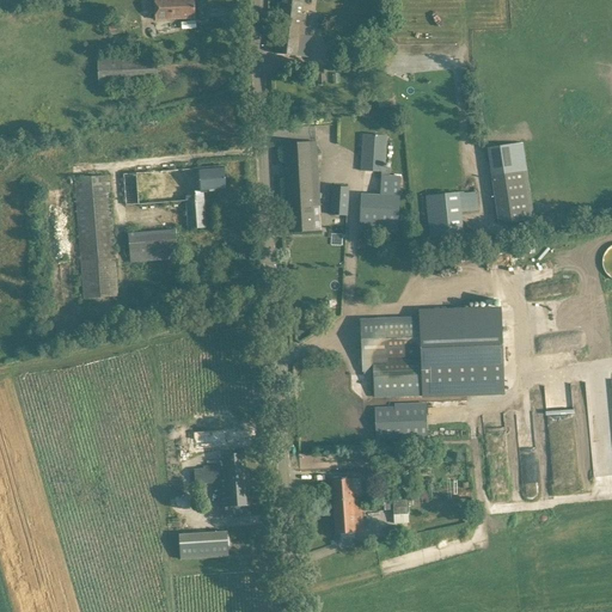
[(154,0),(154,8),(155,20),(183,18),(195,18),(194,0),(154,0)]
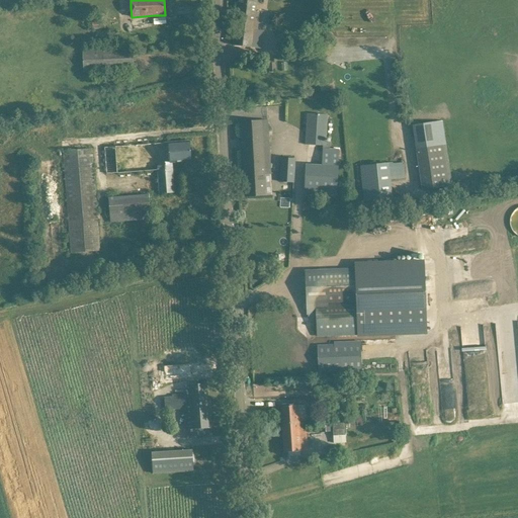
[(238,0),(233,46),(243,47),(260,49),(262,32),(252,31),(256,0),(238,0)]
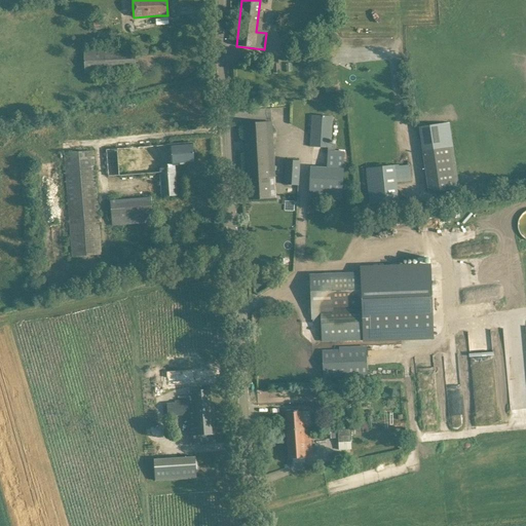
[(94,19),(94,31),(107,30),(107,17),(94,19)]
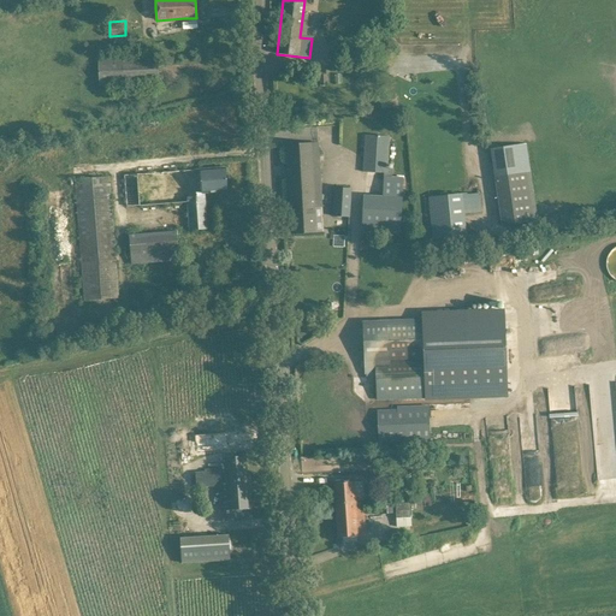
[(98,59),(99,86),(159,83),(158,57),(98,59)]
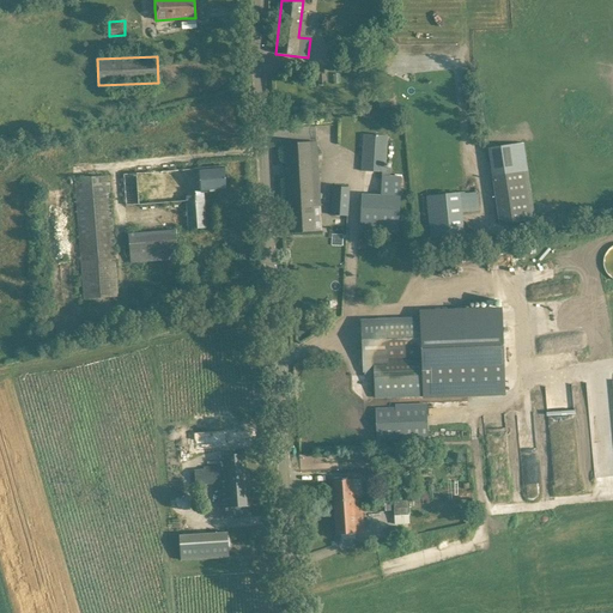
[(378,96),(378,99),(380,110),(396,108),(394,97),(394,95),(378,96)]
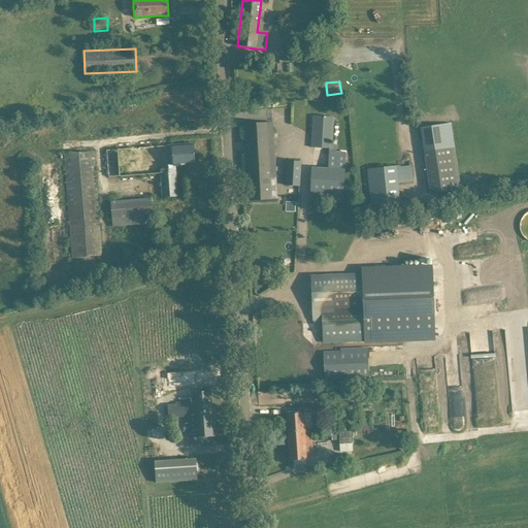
[(311,133),(310,149),(332,150),(332,140),(333,118),(312,116),(311,133)]
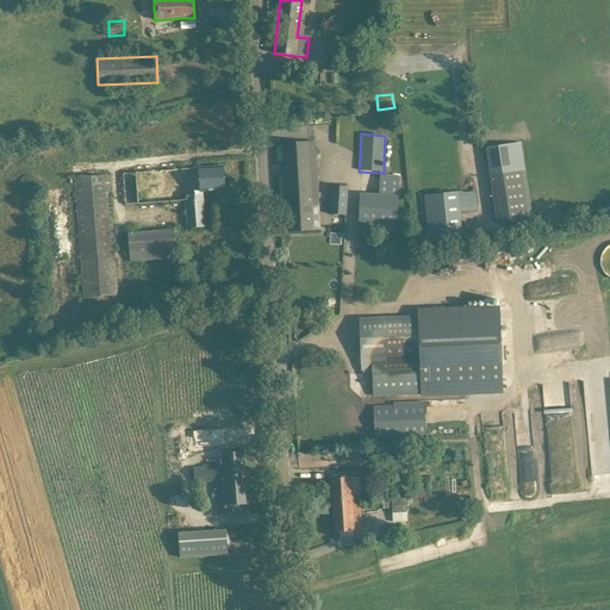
[(315,142),(297,143),(285,144),(290,231),(302,231),(312,231),(311,206),(318,206),(315,142)]
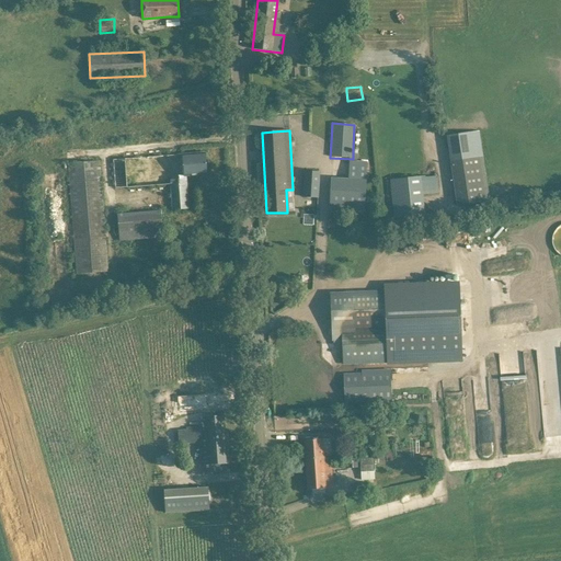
[(478,130),(446,136),(450,162),(457,206),(489,202),(482,158),(478,130)]
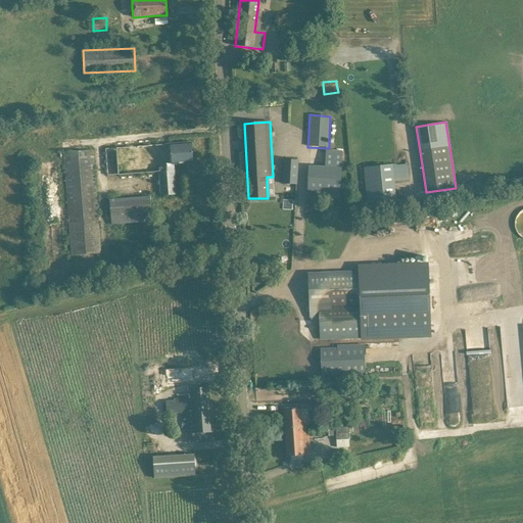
[(107,176),(117,175),(119,176),(159,173),(160,196),(176,195),(174,164),(193,162),(191,142),(181,143),(105,149),(107,176)]
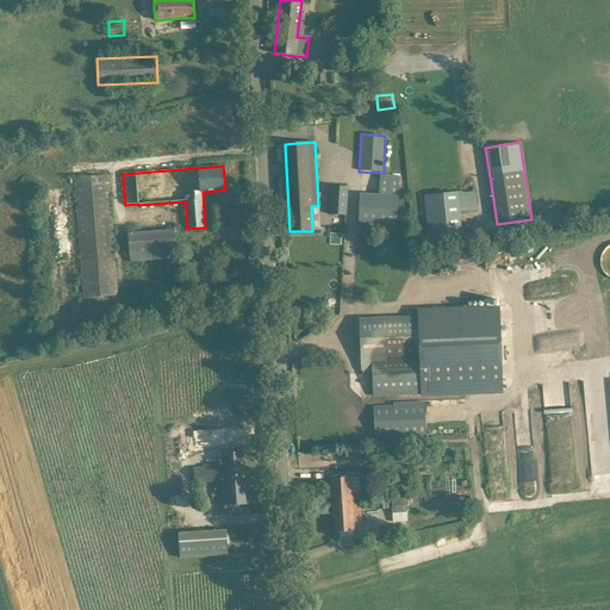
[(75,178),(83,298),(117,296),(109,175),(75,178)]
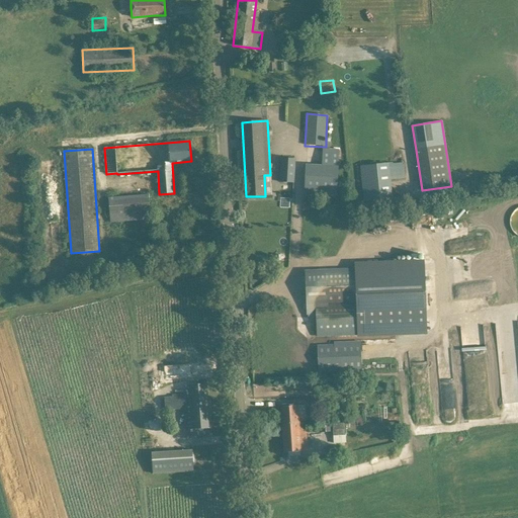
[(306,166),(304,196),(336,198),(339,150),(322,149),(321,166),(306,166)]
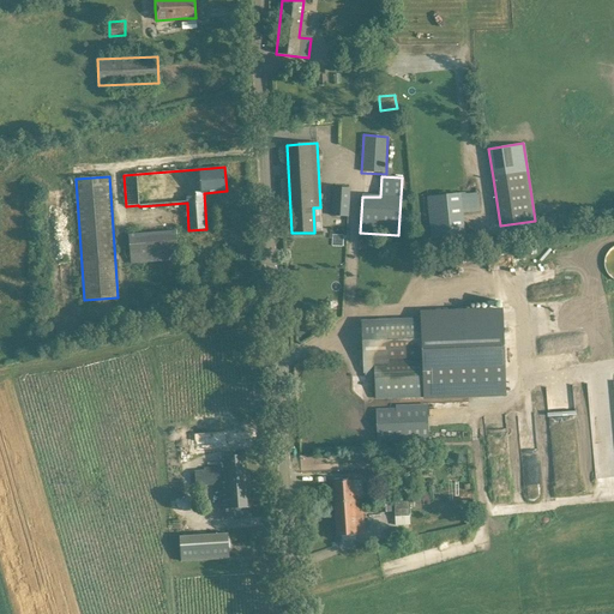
[(332,187),(331,217),(348,217),(350,188),(332,187)]
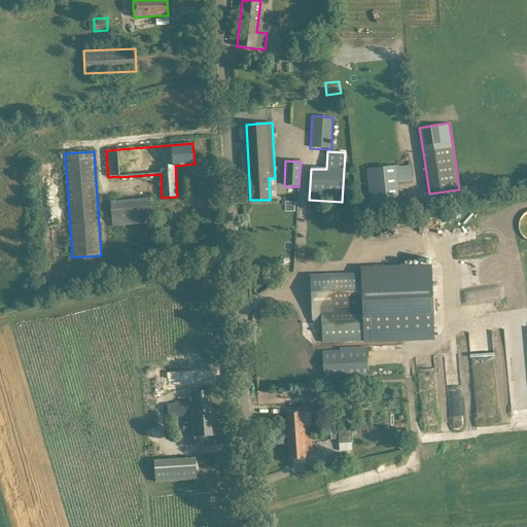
[(395,166),(366,169),(370,205),(398,202),(397,182),(395,166)]
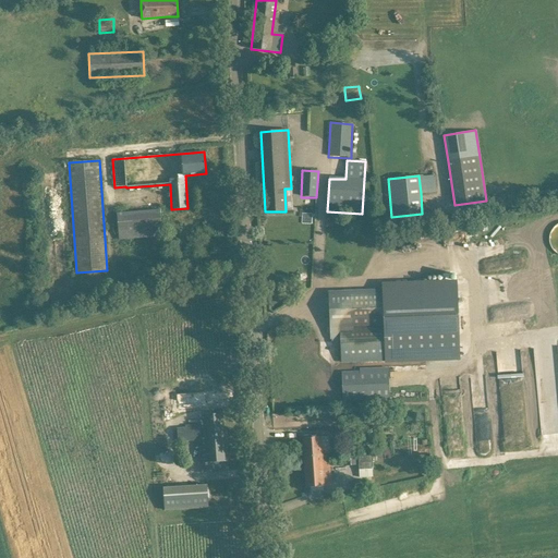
[(118,214),(119,240),(162,237),(160,210),(118,214)]
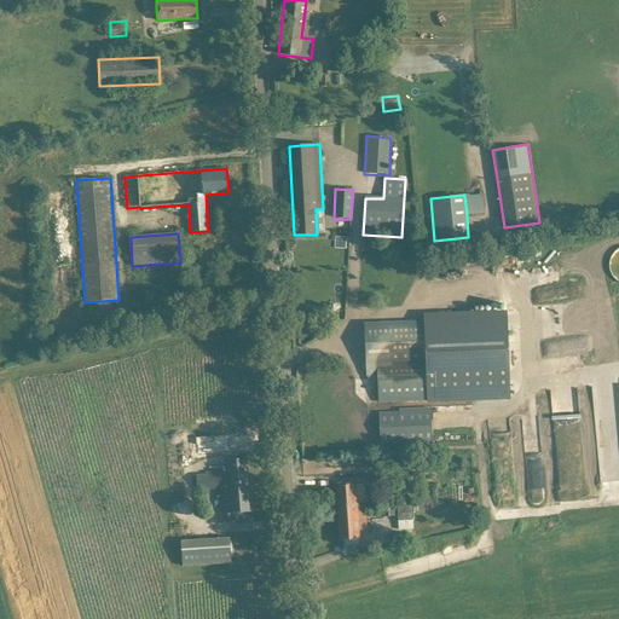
[(423,313),(423,320),(364,323),(366,377),(377,376),(379,401),(434,400),(470,399),(510,398),(507,311),(423,313)]
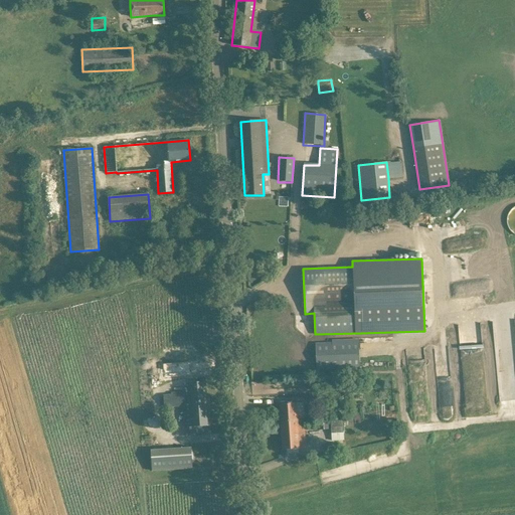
[(316,369),(347,368),(359,367),(358,339),(332,340),(332,344),(315,344),(316,369)]
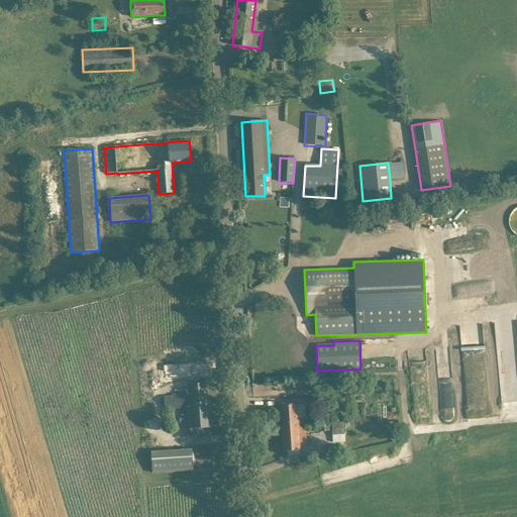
[(364,381),(318,383),(319,394),(364,392),(364,381)]
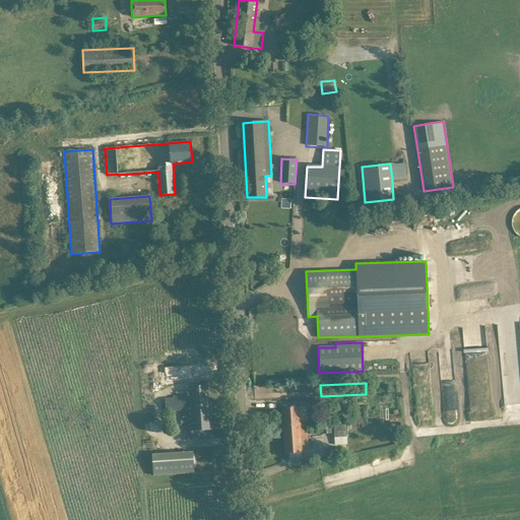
[(173,398),(165,399),(165,401),(166,411),(174,410),(181,410),(181,409),(182,409),(182,408),(184,408),(185,410),(186,432),(192,431),(192,438),(201,438),(211,437),(209,408),(207,385),(198,386),(190,386),(191,399),(184,399),(184,396),(173,396),(173,398)]
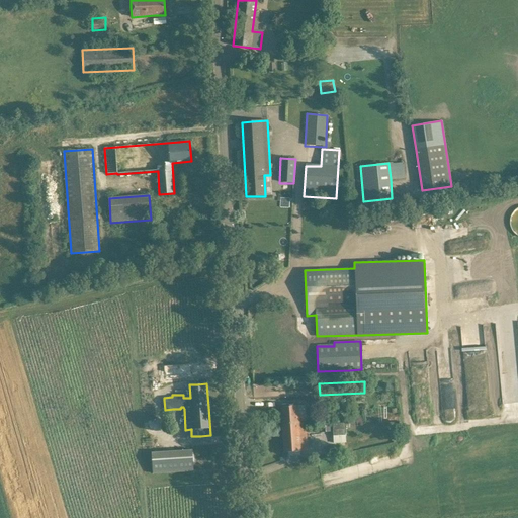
[(281,407),(283,429),(306,428),(305,405),(281,407)]
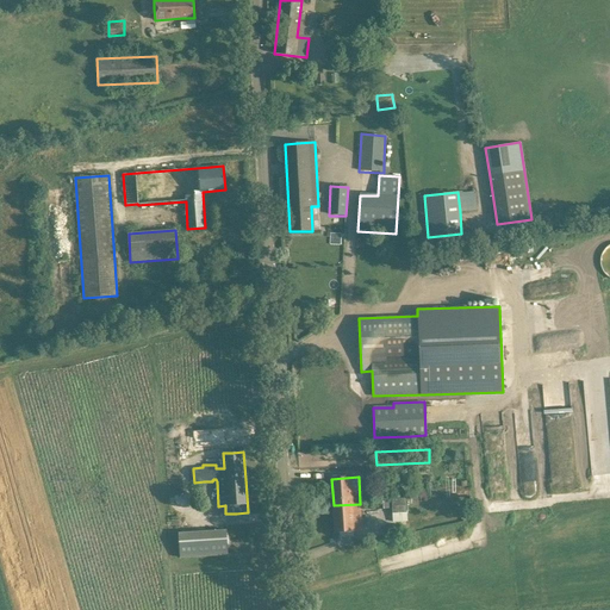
[(378,490),(378,509),(388,508),(388,489),(378,490)]
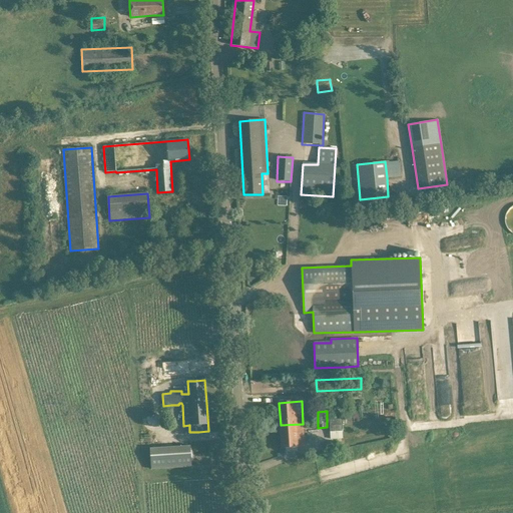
[(303,424),(281,425),(283,448),(305,446),(303,424)]
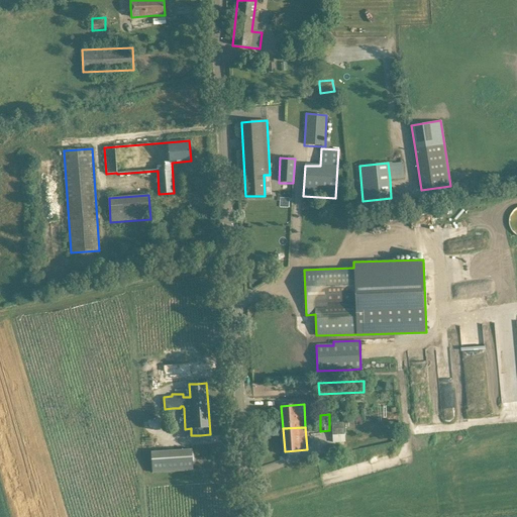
[(191,449),(151,451),(152,473),(160,473),(192,470),(191,449)]
